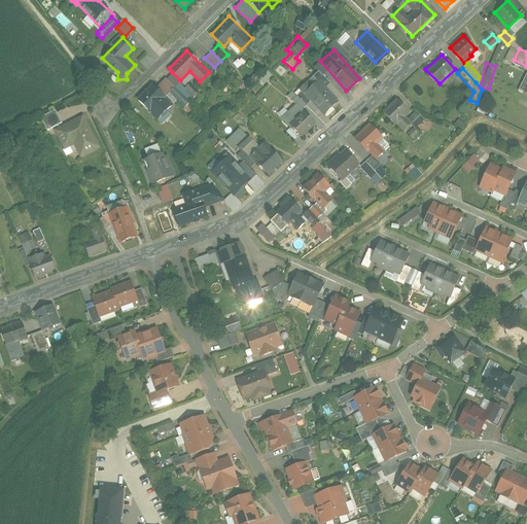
[(261,80),(270,74),(268,70),(258,75),(261,80)]
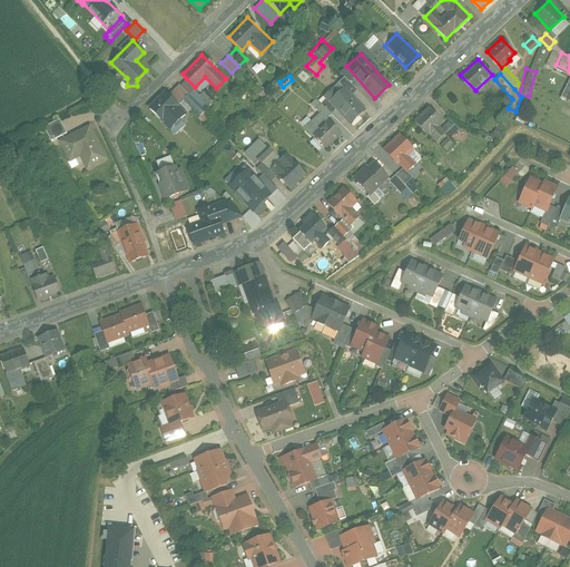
[(186,78),(179,85),(187,91),(188,93),(193,88),(195,87),(186,78)]
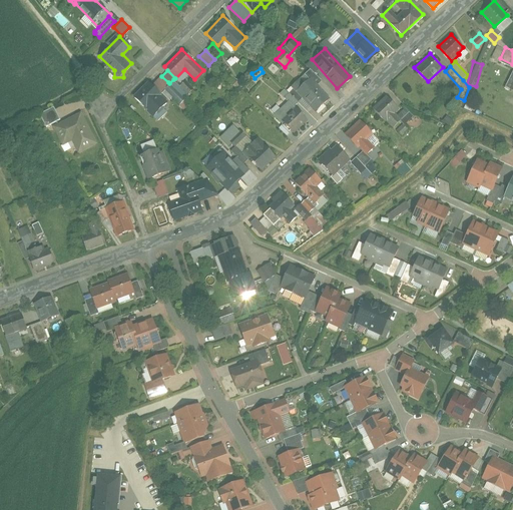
[(160,74),(150,84),(158,92),(168,82),(161,76),(160,74)]
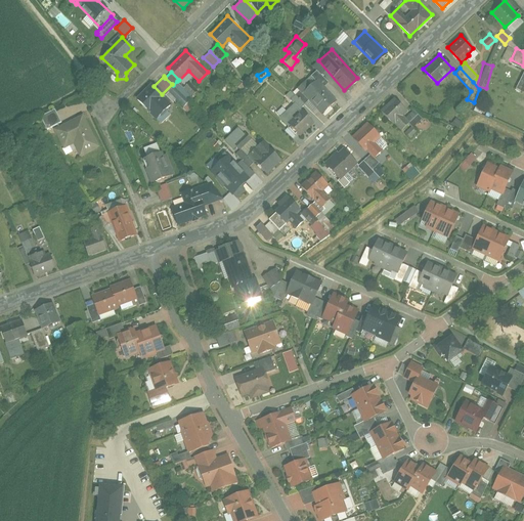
[(301,93),(319,113),(334,98),(315,80),(301,93)]
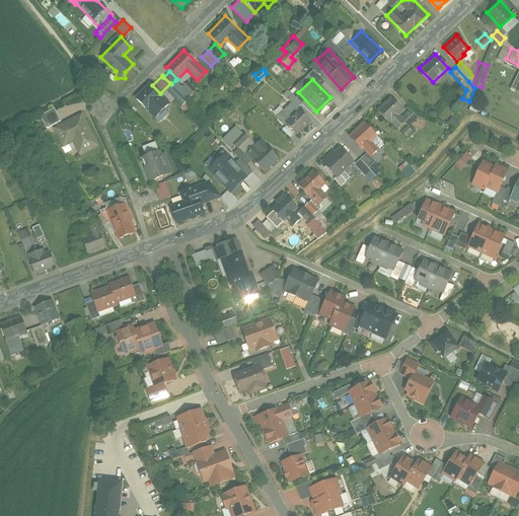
[(171,84),(166,89),(181,104),(190,96),(175,80),(171,84)]
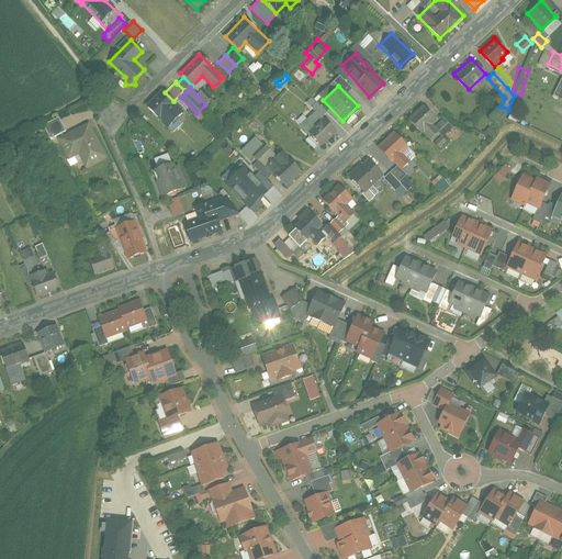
[(146,107),(167,126),(183,111),(173,101),(165,92),(163,90),(146,107)]
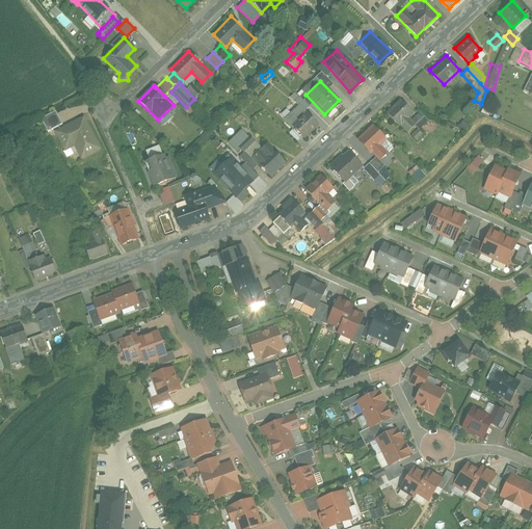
[(413,111),(400,98),(386,110),(398,124),(400,123),(407,130),(416,123),(408,114),(413,111)]
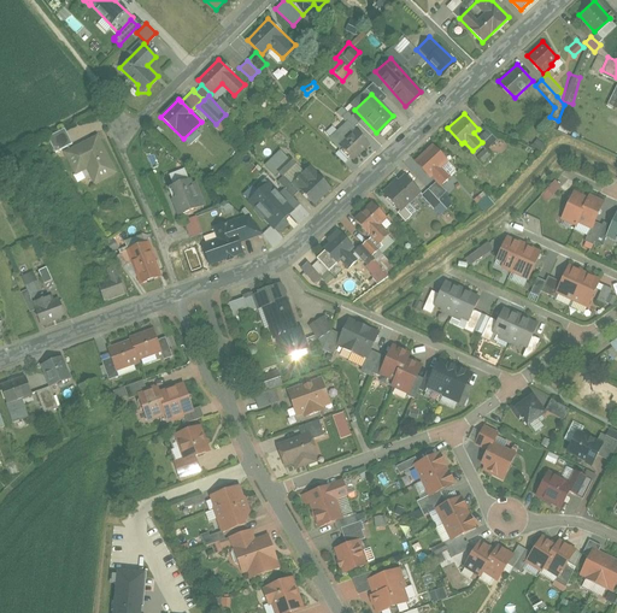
[(54,151),(71,142),(63,127),(46,135),(54,151)]
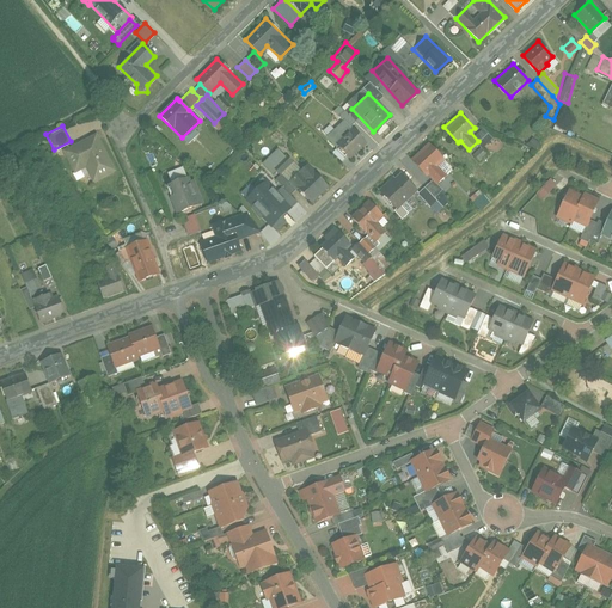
[(363,142),(349,128),(334,143),(348,158),(363,142)]
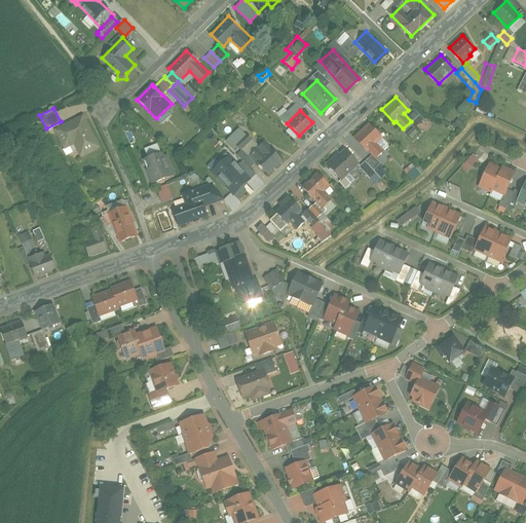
[(73,142),(79,155),(99,145),(82,114),(53,128),(63,147),(73,142)]
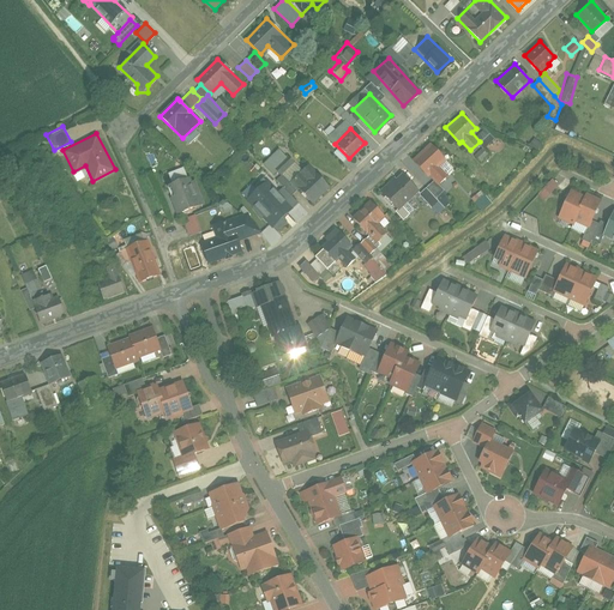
[(429,142),(413,158),(433,180),(438,183),(438,182),(447,174),(439,165),(446,158),(429,142)]
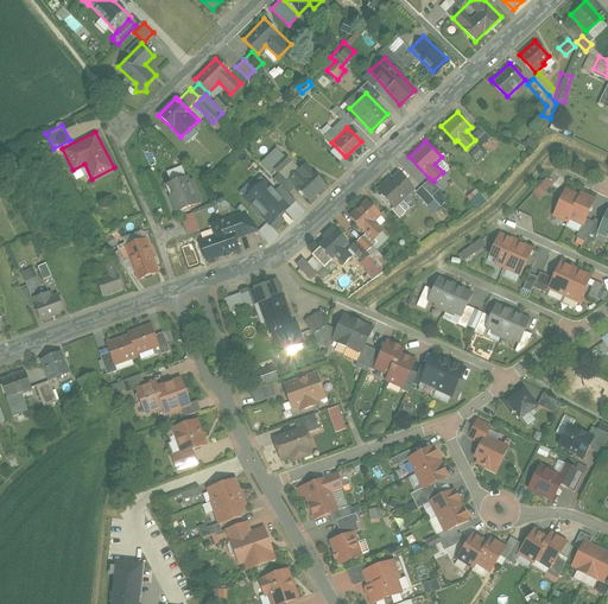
[(286,179),(306,201),(323,184),(303,163),(286,179)]
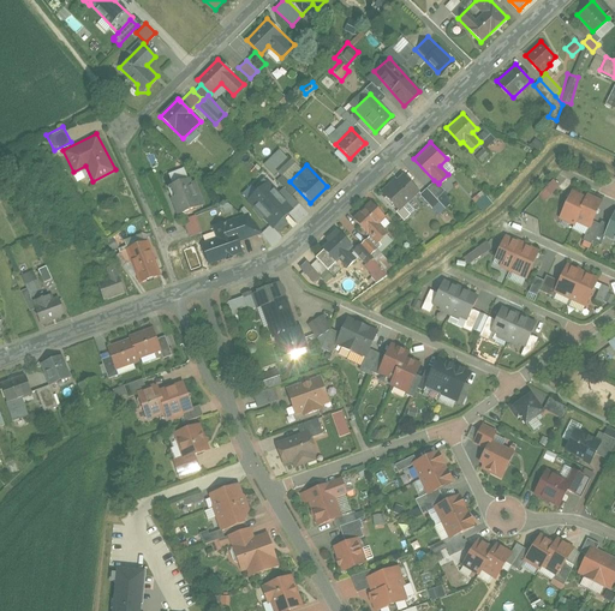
[(419,191),(402,172),(382,189),(399,209),(419,191)]
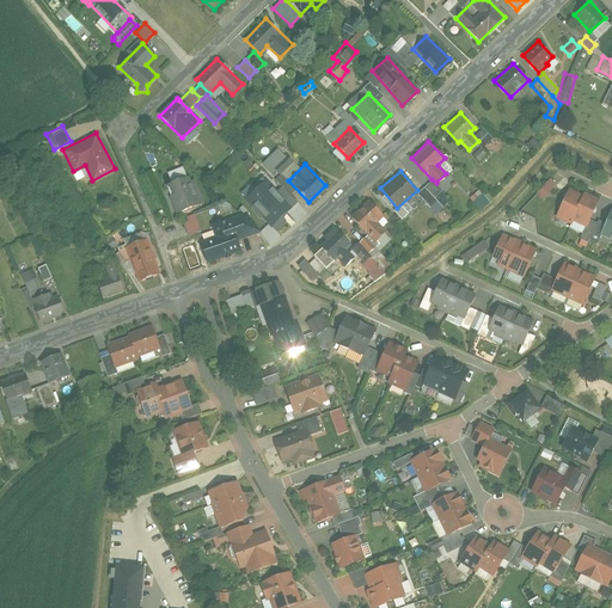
[(165,184),(176,214),(206,203),(196,177),(189,179),(188,176),(165,184)]
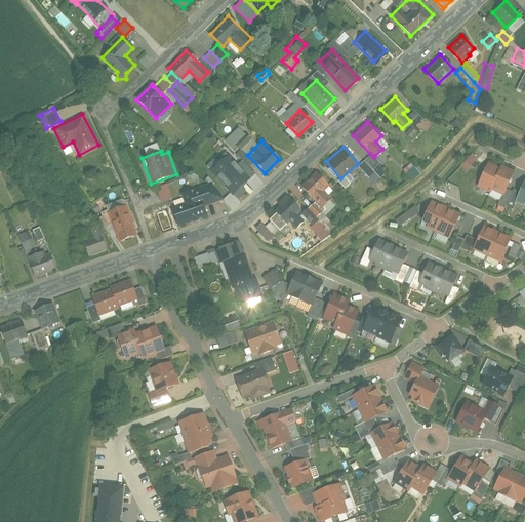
[(462,168),(475,157),(471,152),(458,163),(462,168)]
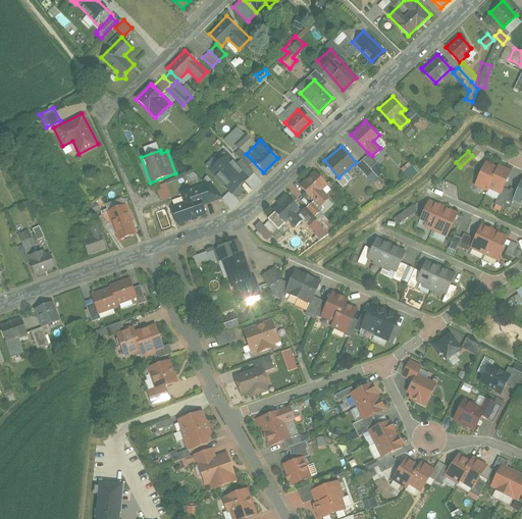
[(372,156),(368,153),(362,158),(370,167),(377,161),(372,155),(372,156)]
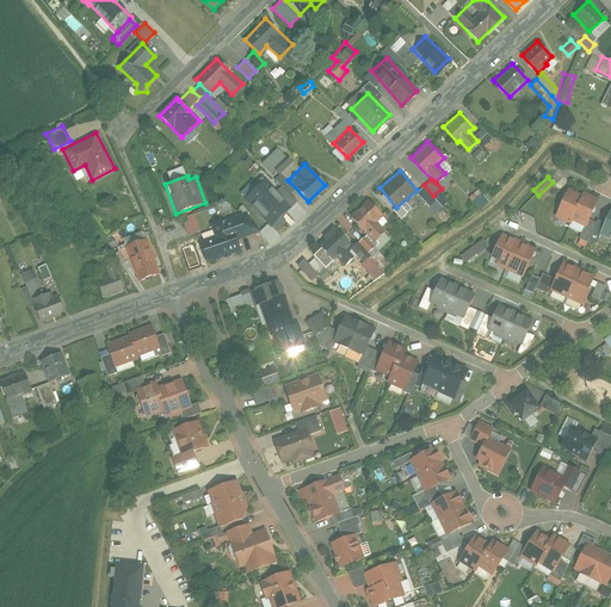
[(261,216),(276,231),(296,211),(270,184),(263,191),(275,203),(261,216)]
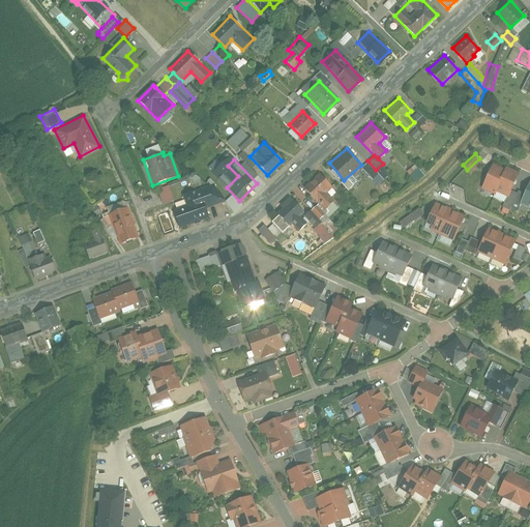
[(367,160),(361,167),(372,178),(378,173),(376,170),(367,160)]
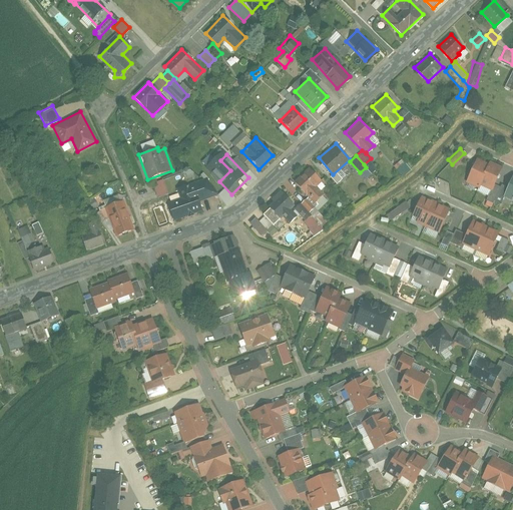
[(400,157),(392,164),(400,173),(408,166),(400,157)]
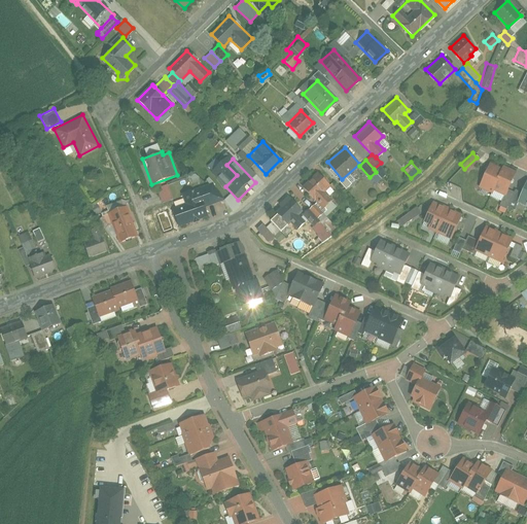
[(512,178),(516,170),(502,165),(501,167),(490,162),(487,168),(480,183),(492,189),(493,187),(505,193),(512,178)]
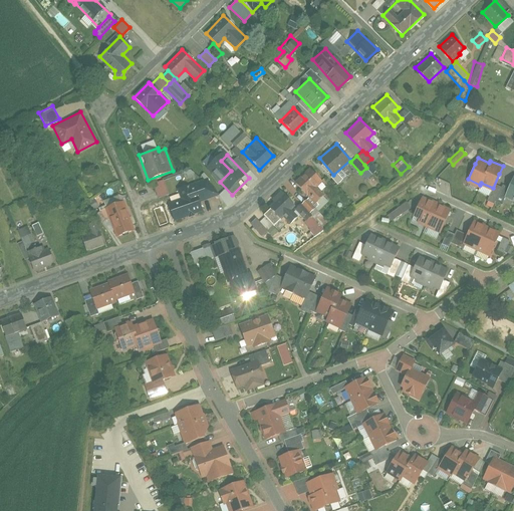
[(323,181),(310,167),(295,181),(309,197),(314,203),(316,202),(325,194),(318,186),(323,181)]
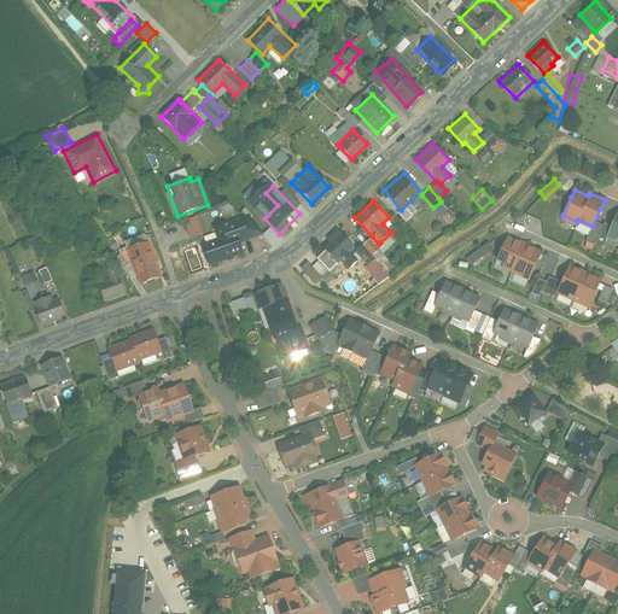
[(617,210),(607,233),(617,238),(617,210)]
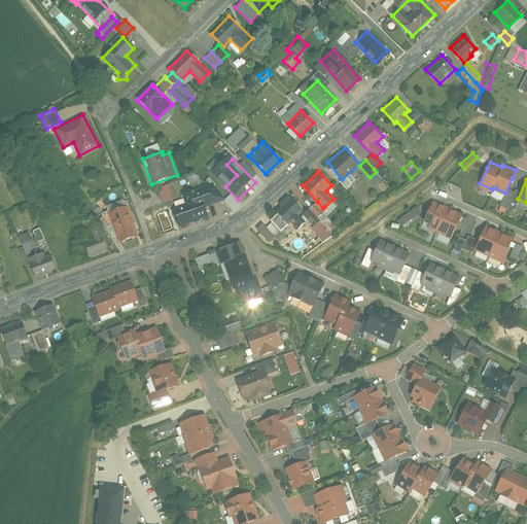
[(161,186),(166,200),(177,196),(172,182),(161,186)]
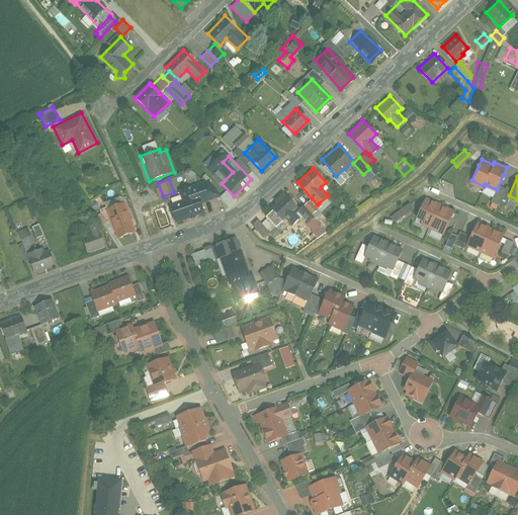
[(168,203),(174,223),(202,212),(199,202),(218,195),(208,179),(177,190),(180,199),(168,203)]
